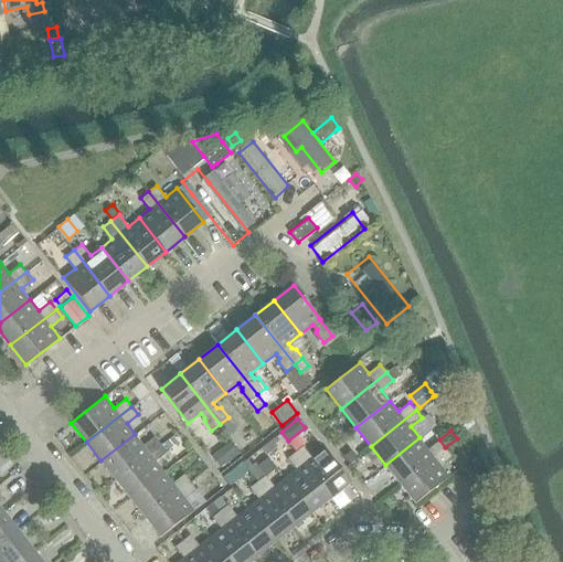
[(101,460),(116,479),(161,444),(155,436),(144,445),(135,434),(101,460)]
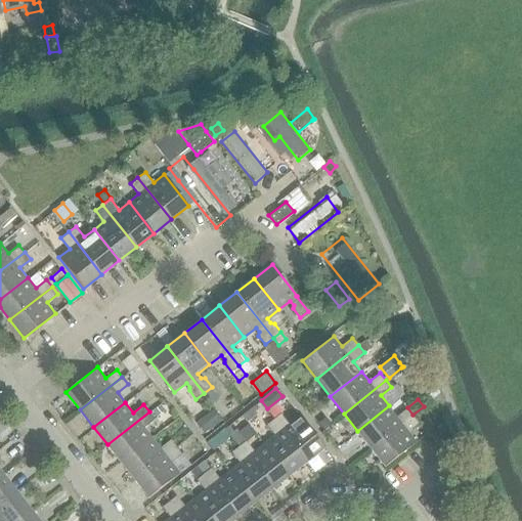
[(162,403),(154,409),(158,416),(166,409),(162,403)]
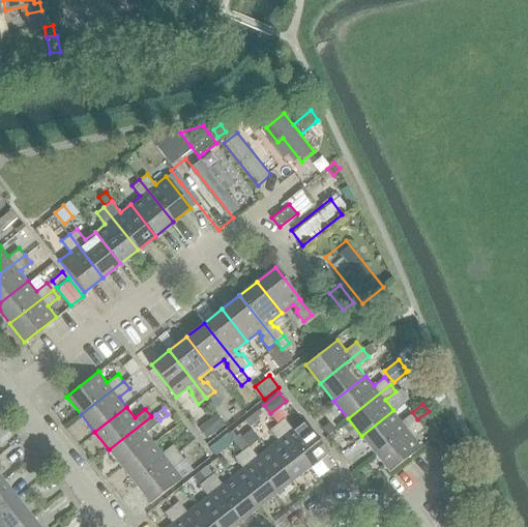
[(401,420),(393,410),(361,436),(375,454),(417,419),(412,412),(401,420)]
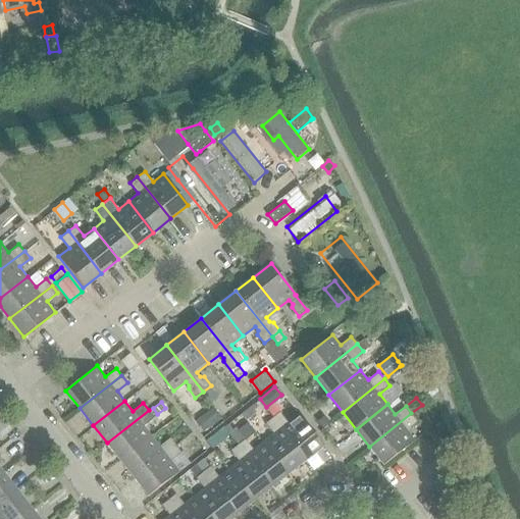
[(242,413),(247,419),(257,411),(252,405),(242,413)]
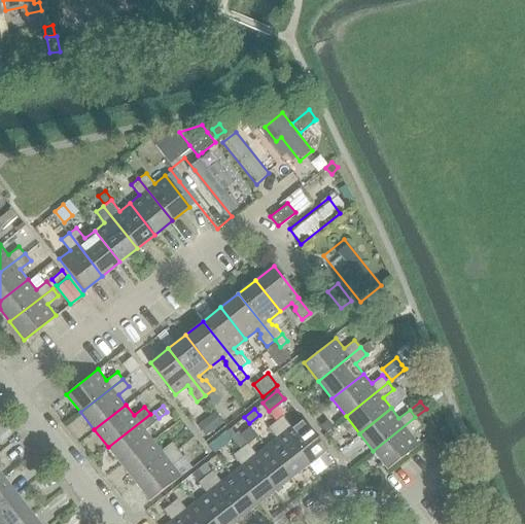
[(215,412),(198,424),(206,434),(222,421),(215,412)]
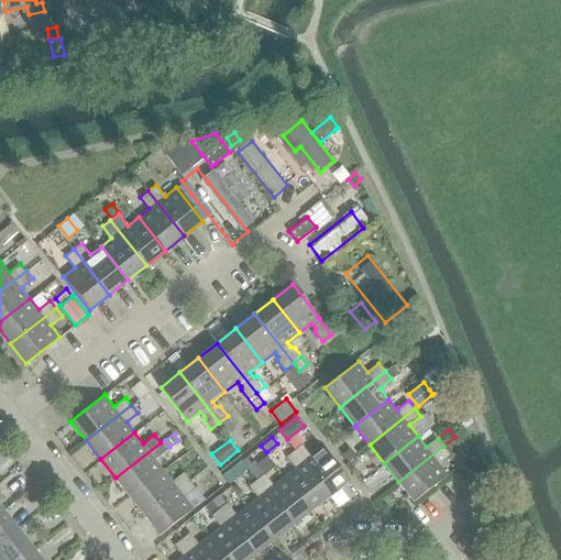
[(167,450),(161,442),(116,478),(130,496),(164,470),(155,459),(167,450)]
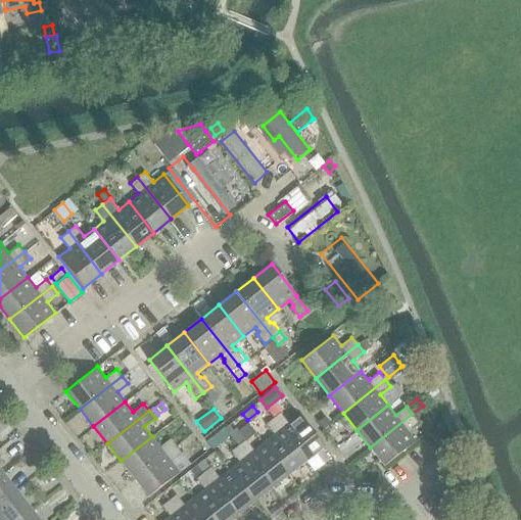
[(281,412),(274,417),(306,460),(325,445),(299,414),(289,422),(281,412)]
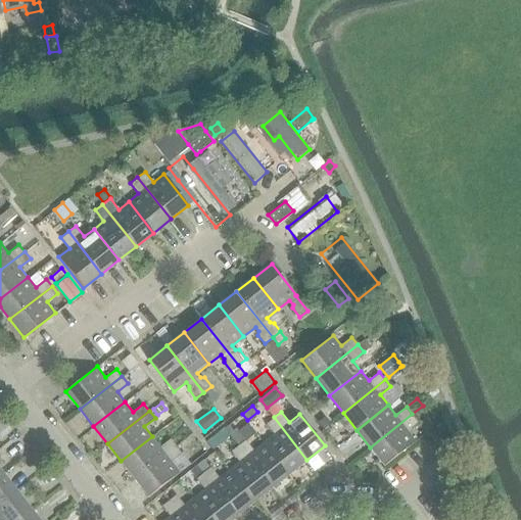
[(418,421),(412,414),(370,447),(384,465),(416,440),(408,429),(418,421)]
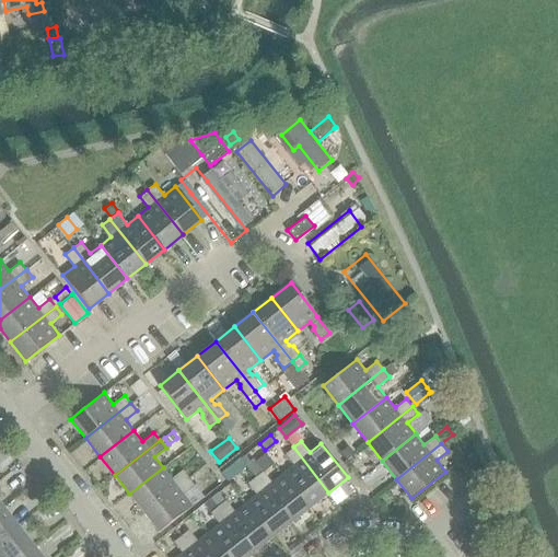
[(310,507),(328,492),(293,447),(285,453),(294,464),(283,473),(310,507)]
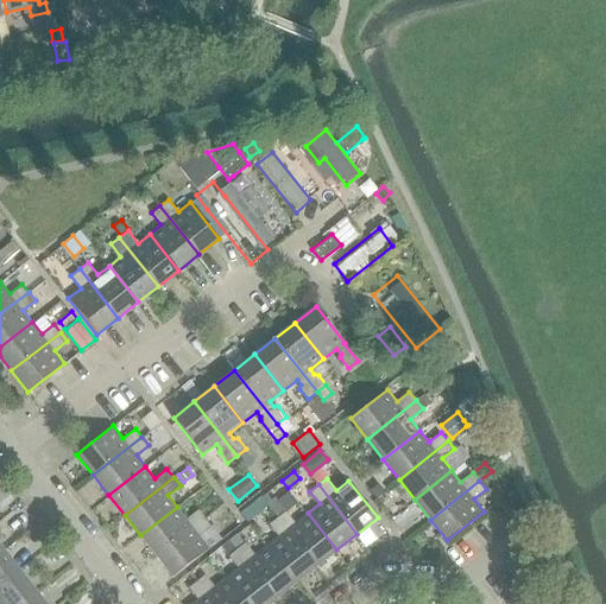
[(262,496),(241,512),(248,521),(269,506),(262,496)]
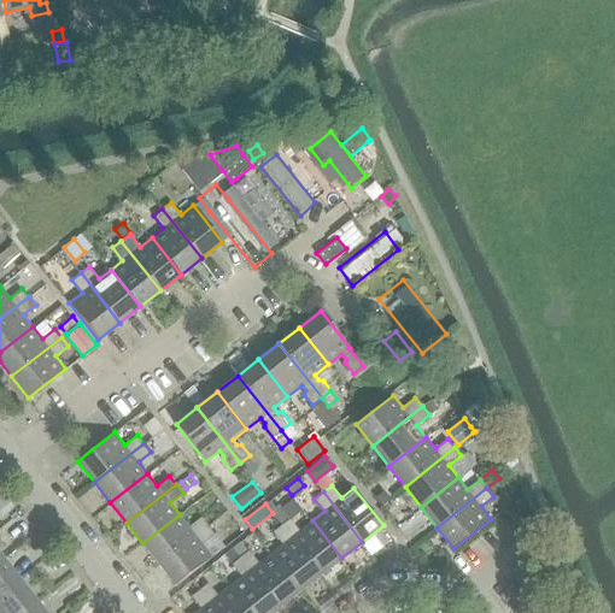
[(280,504),(271,511),(282,524),(291,518),(280,504)]
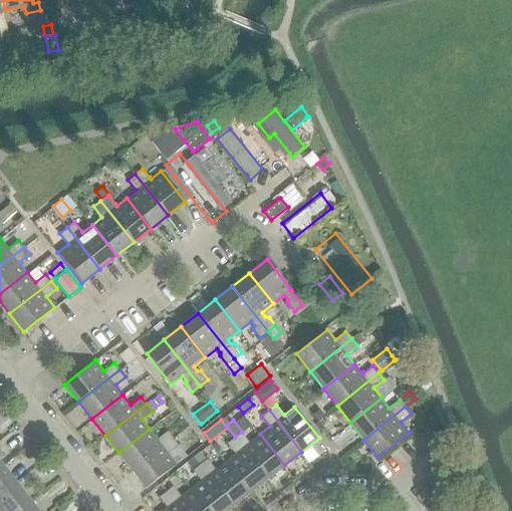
[(133,470),(174,438),(168,431),(158,439),(150,429),(118,453),(133,470)]
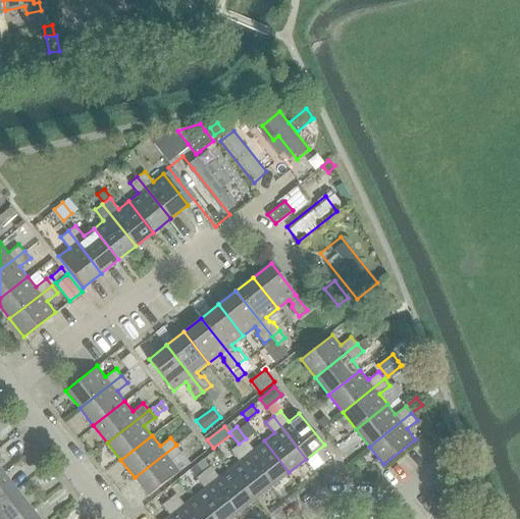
[(289,472),(264,440),(254,449),(246,438),(239,444),(271,485),(289,472)]
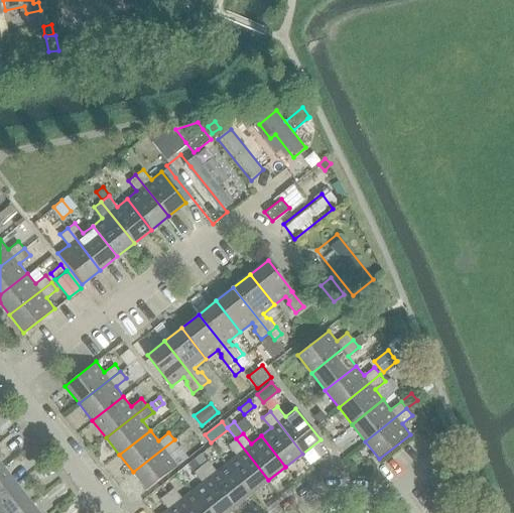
[(251,494),(268,480),(236,438),(229,444),(237,455),(227,463),(251,494)]
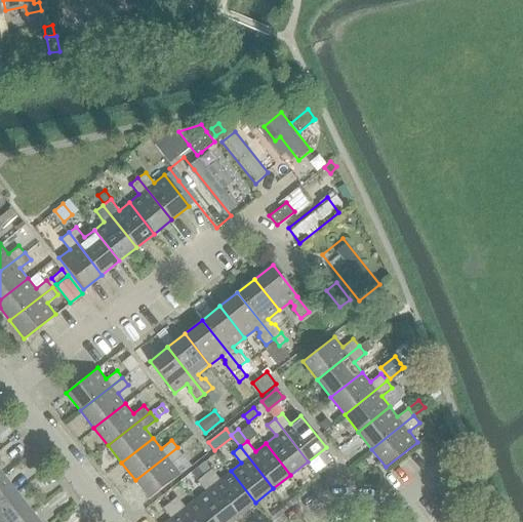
[(183,454),(177,447),(135,480),(149,498),(180,473),(172,463),(183,454)]
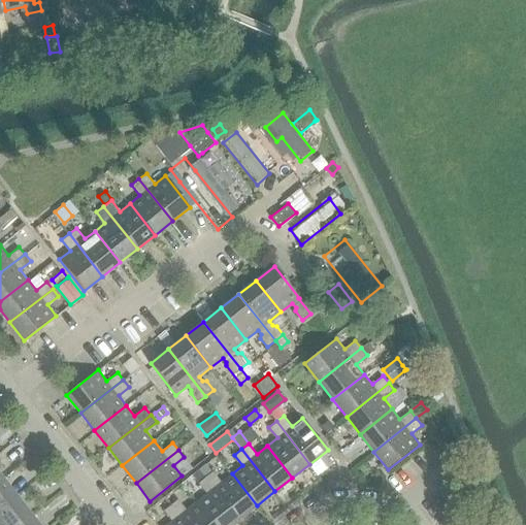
[(200,468),(193,473),(199,482),(206,477),(200,468)]
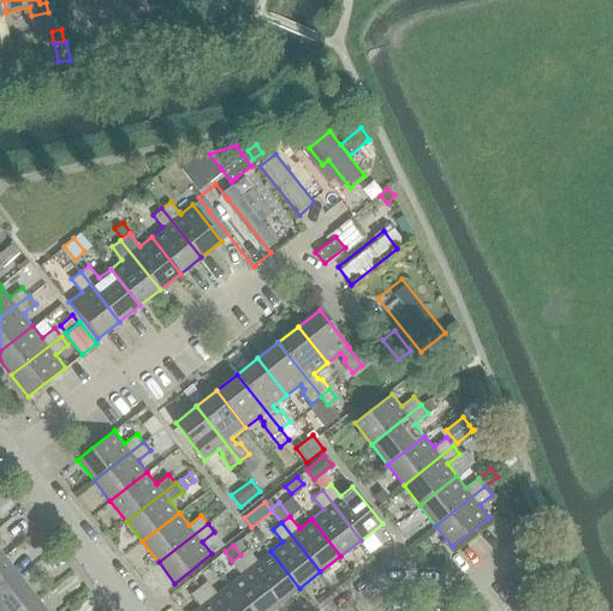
[(279,604),(299,588),(271,551),(259,561),(249,547),(240,555),(279,604)]
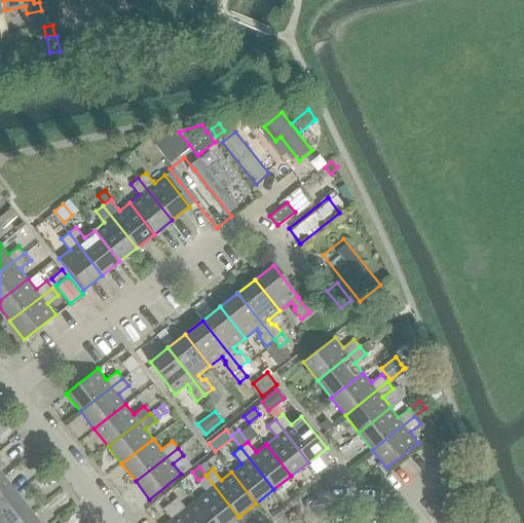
[(215,522),(230,522),(238,517),(206,475),(198,480),(207,491),(196,499),(215,522)]
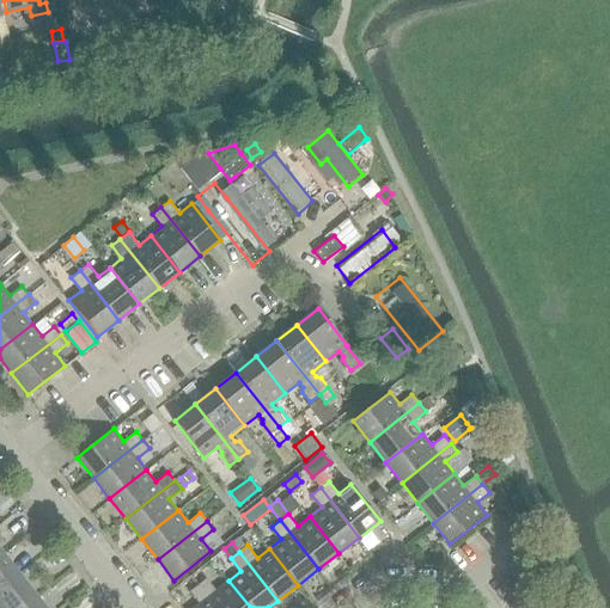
[(0,589),(19,573),(4,553),(0,556),(0,589)]
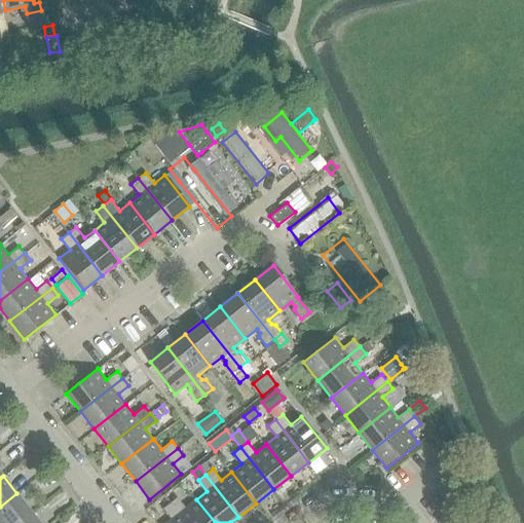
[(0,522),(14,522),(31,511),(16,493),(0,507),(0,522)]
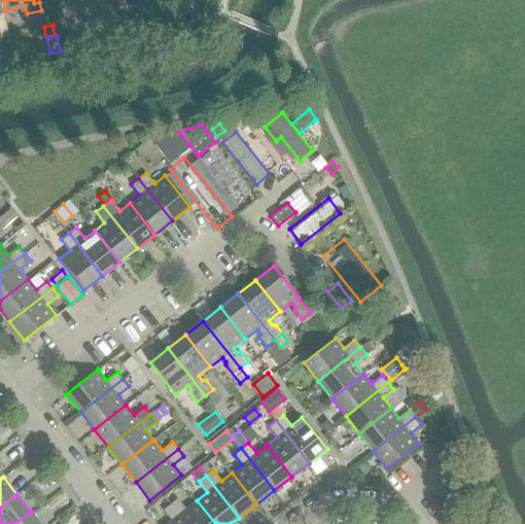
[(187,523),(215,523),(197,500),(186,508),(178,497),(171,503),(187,523)]
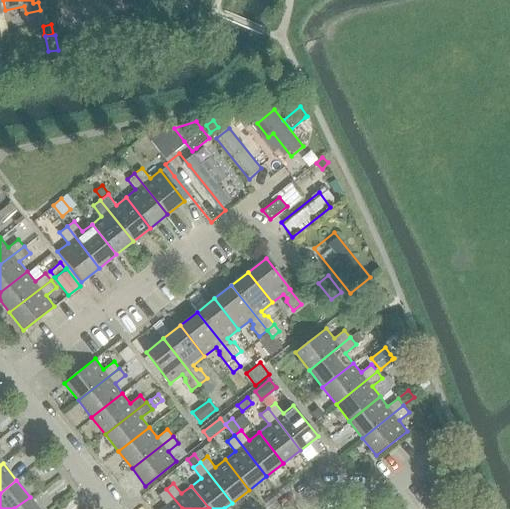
[(182,508),(166,489),(159,494),(167,504),(161,508),(182,508)]
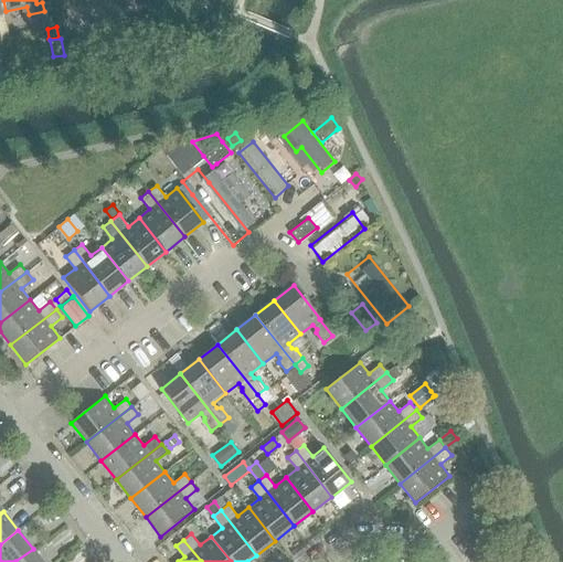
[(43,561),(33,549),(16,561),(43,561)]
